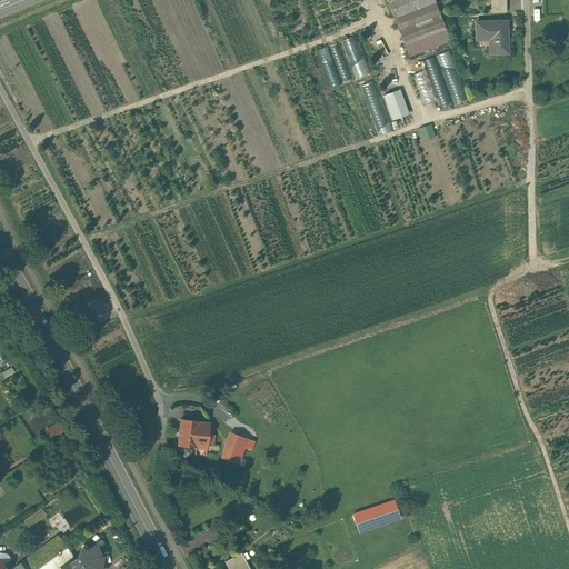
[(387,0),(408,57),(449,41),(433,0),(387,0)]
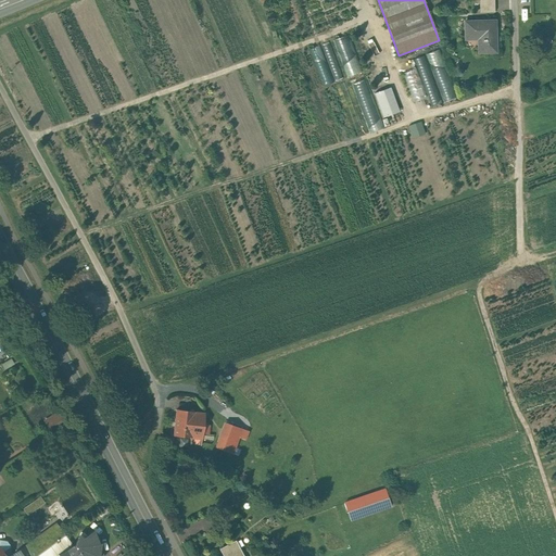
[(493,11),(492,0),(478,0),(479,12),(493,11)]
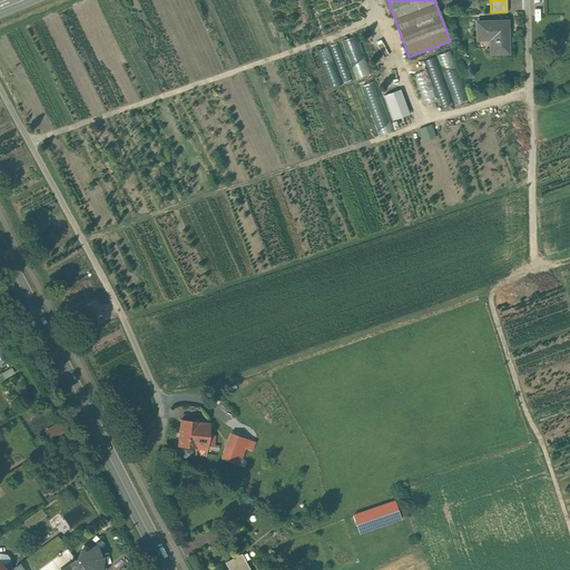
[(507,21),(475,21),(475,36),(489,36),(489,53),(508,52),(507,37),(505,29),(507,29),(507,21)]
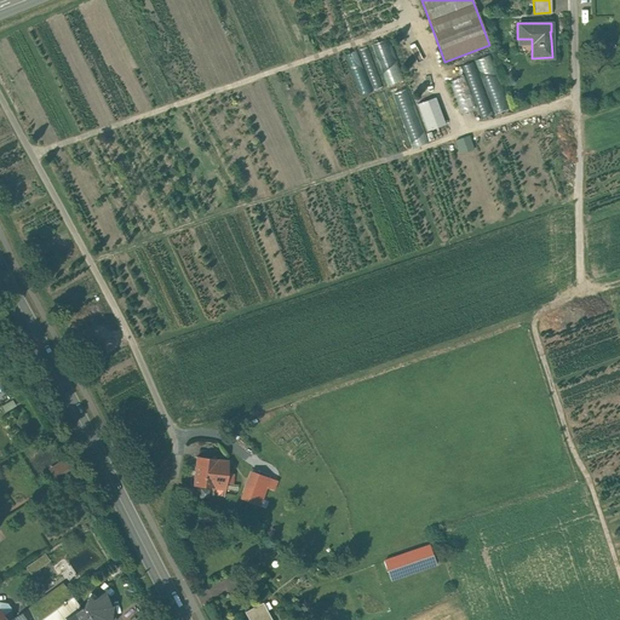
[(388,40),(374,45),(388,82),(402,78),(388,40)]
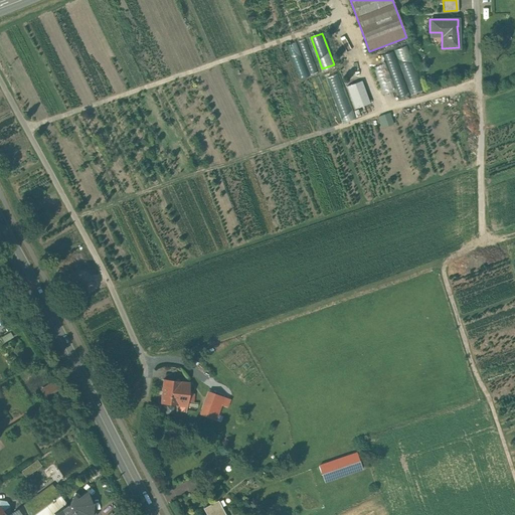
[(306,40),(300,42),(310,72),(317,69),(306,40)]
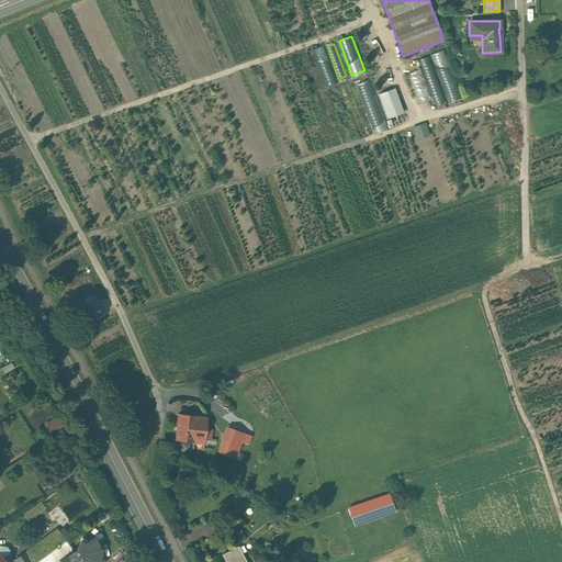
[(323,46),(312,51),(325,85),(335,81),(323,46)]
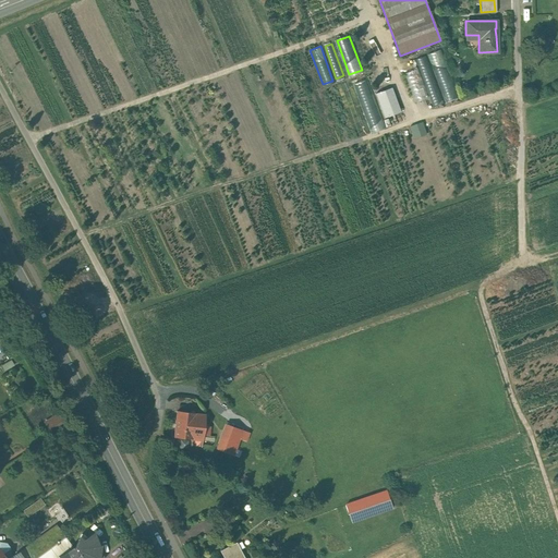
[(456,96),(439,51),(429,55),(446,100),(456,96)]
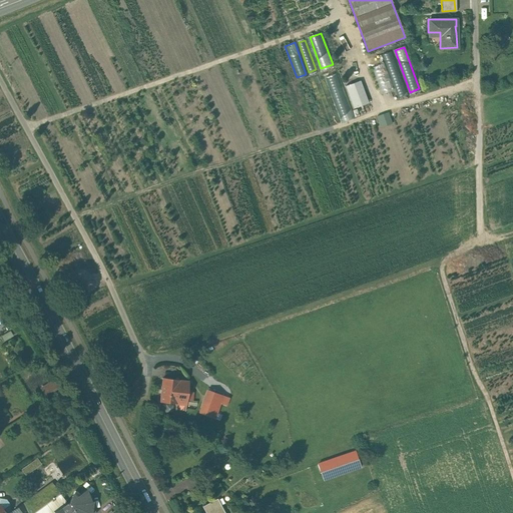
[(406,93),(391,52),(383,55),(398,96),(406,93)]
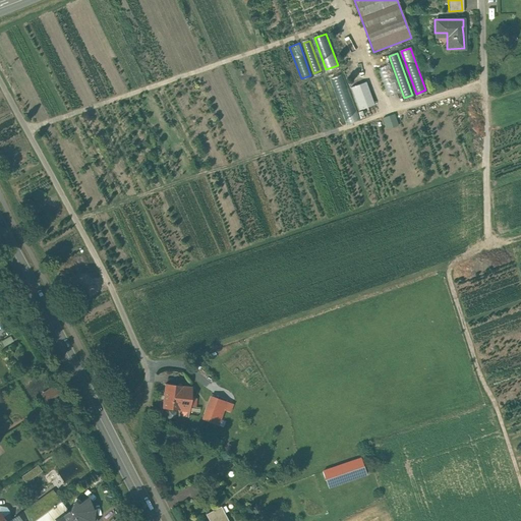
[(389,65),(380,68),(387,92),(397,87),(389,65)]
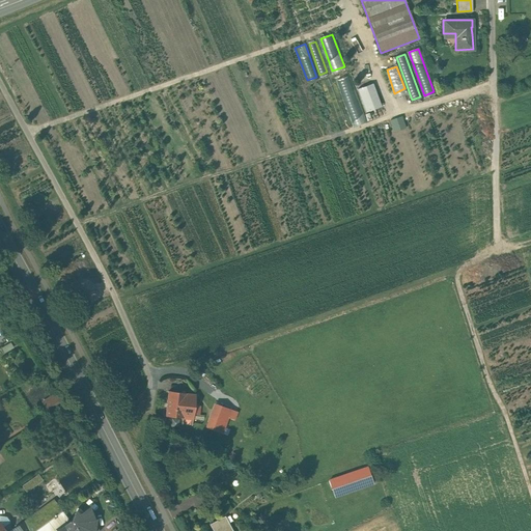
[(348,77),(338,81),(354,123),(364,120),(348,77)]
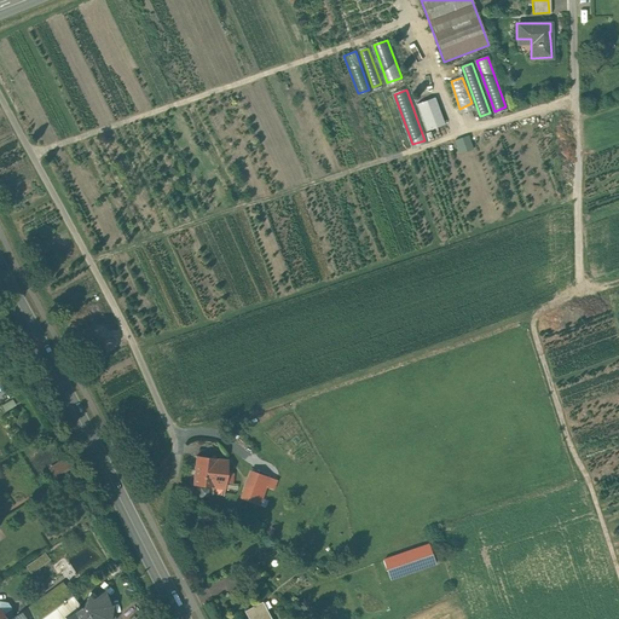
[(215,460),(195,457),(191,484),(212,486),(215,460)]
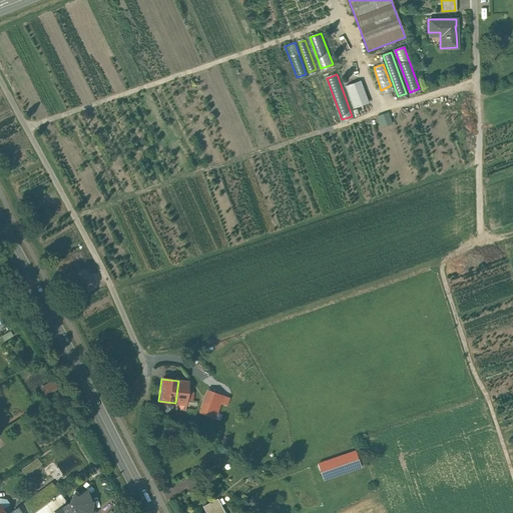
[(54,380),(41,388),(47,399),(61,390),(54,380)]
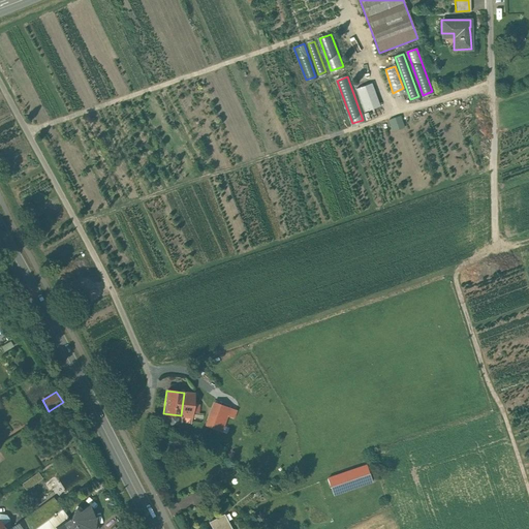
[(193,394),(184,393),(181,415),(190,416),(191,412),(196,412),(197,404),(192,404),(193,394)]
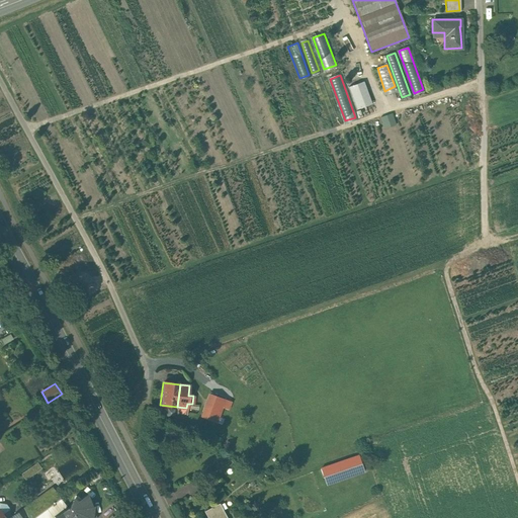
[(225,400),(210,394),(201,417),(217,422),(225,400)]
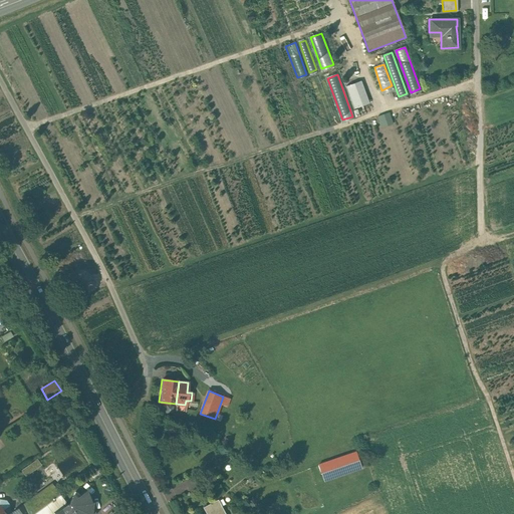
[(355,452),(318,465),(323,481),(361,468),(355,452)]
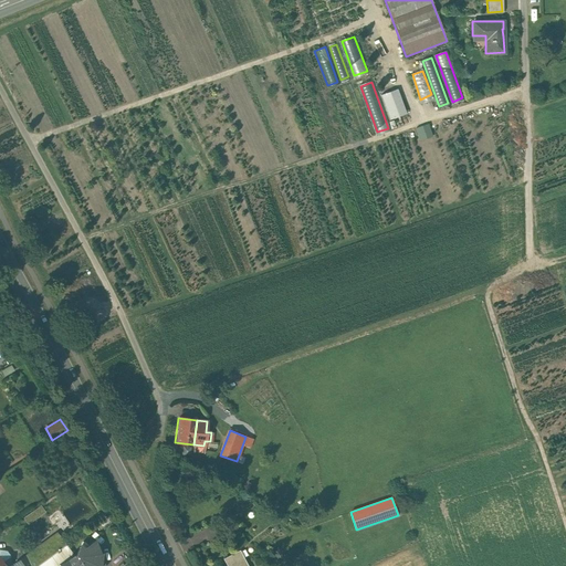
[(25,515),(29,522),(48,510),(43,503),(25,515)]
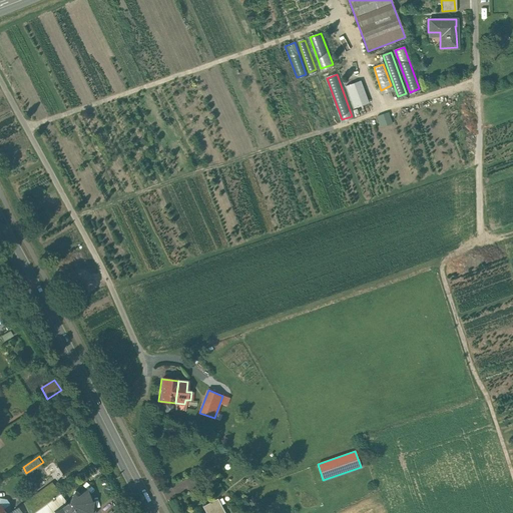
[(218,483),(208,489),(213,498),(223,492),(218,483)]
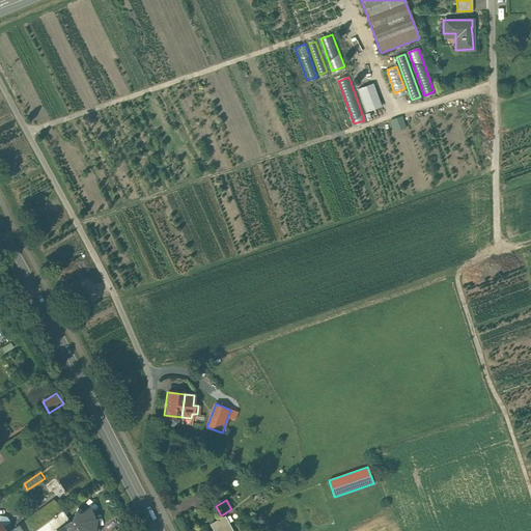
[(70,522),(56,530),(90,530),(92,530),(93,519),(91,519),(88,509),(83,512),(77,508),(72,520),(70,522)]
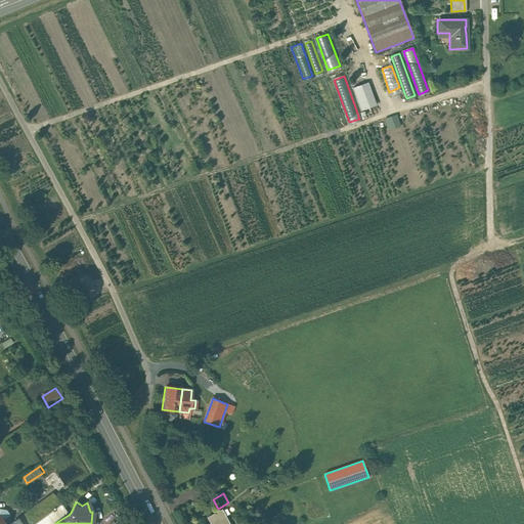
[(60,504),(43,517),(48,523),(55,523),(69,515),(60,504)]
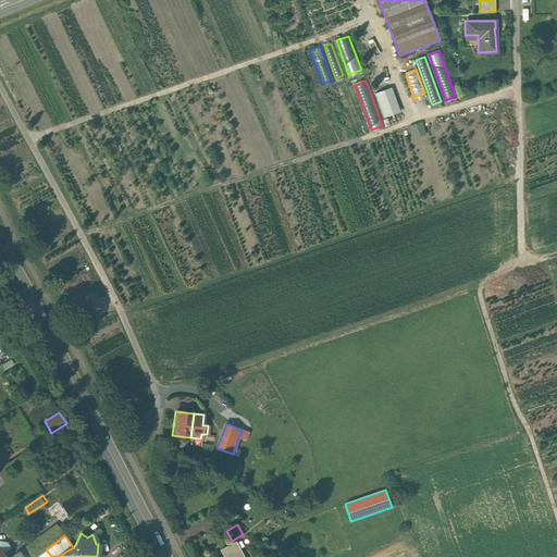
[(38,537),(25,547),(32,556),(35,556),(46,549),(38,537)]
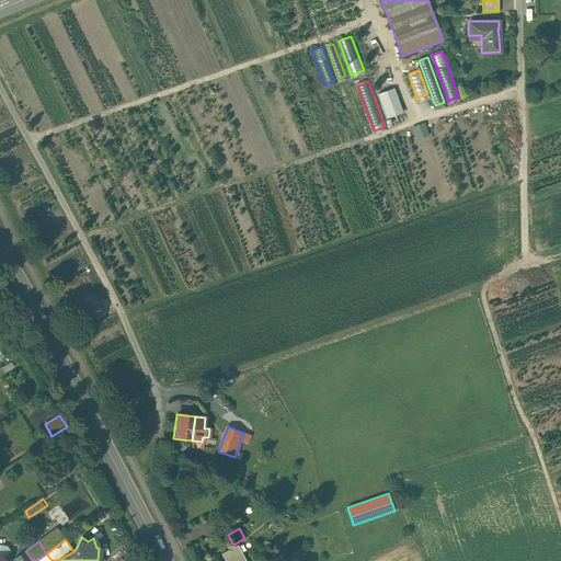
[(193,545),(187,548),(193,559),(199,556),(193,545)]
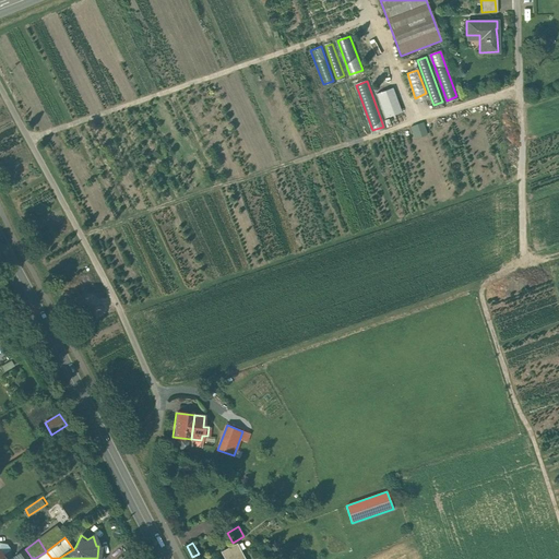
[(237,544),(222,551),(226,558),(240,558),(237,552),(240,551),(237,544)]
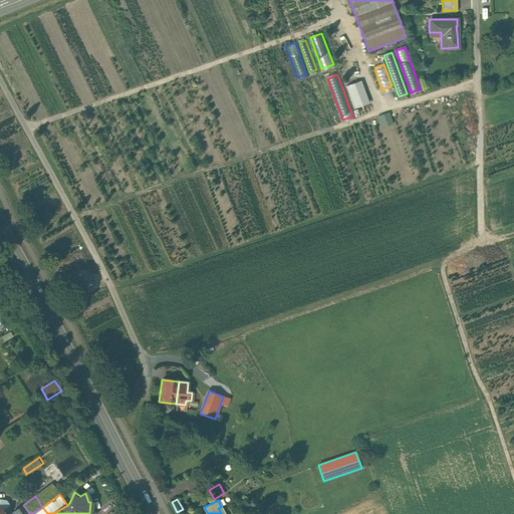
[(29,513),(23,505),(12,512),(13,513),(29,513)]
